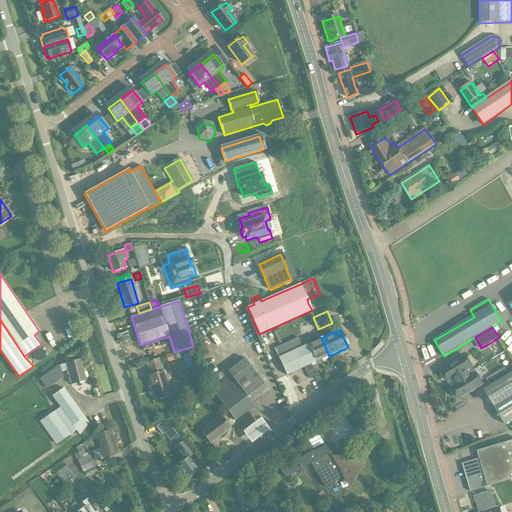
[(275,349),(277,353),(279,358),(287,375),(304,367),(310,379),(316,375),(311,364),(317,361),(309,344),(302,347),(298,338),(275,349)]
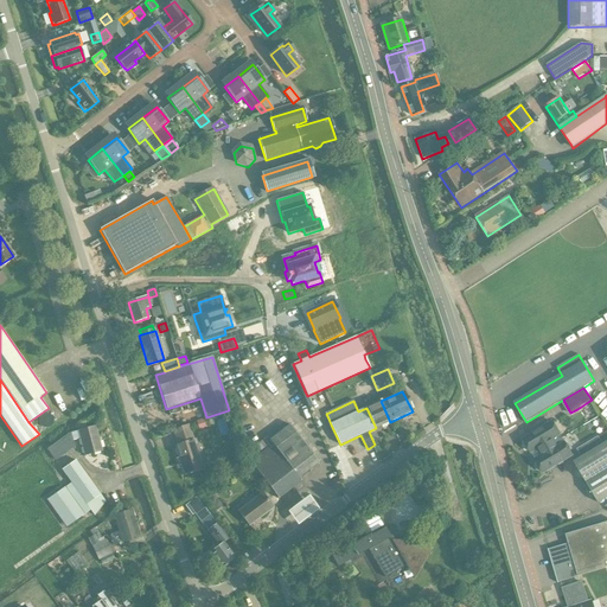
[(376,428),(390,422),(381,401),(366,408),(376,428)]
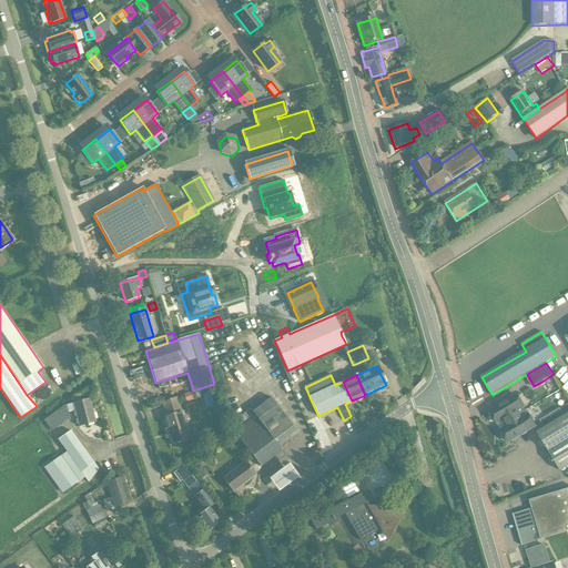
[(191,392),(183,394),(186,402),(194,398),(191,392)]
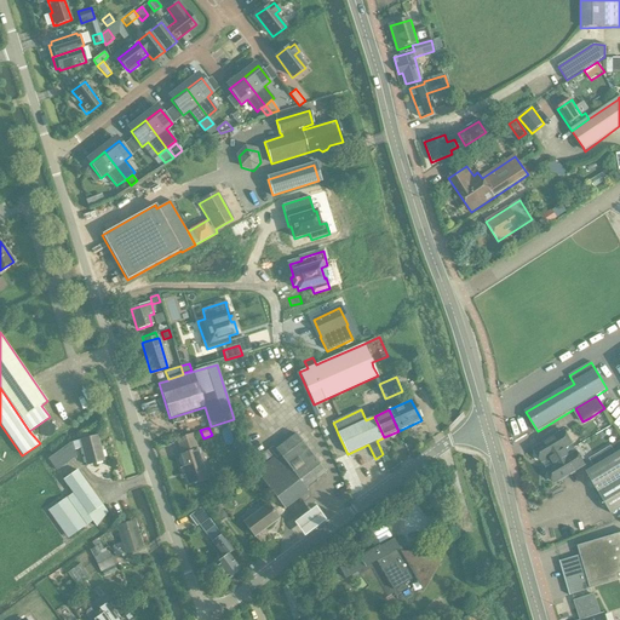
[(551,463),(575,448),(564,431),(534,449),(535,451),(534,453),(534,457),(535,459),(538,460),(540,460),(541,461),(547,458),(551,463)]
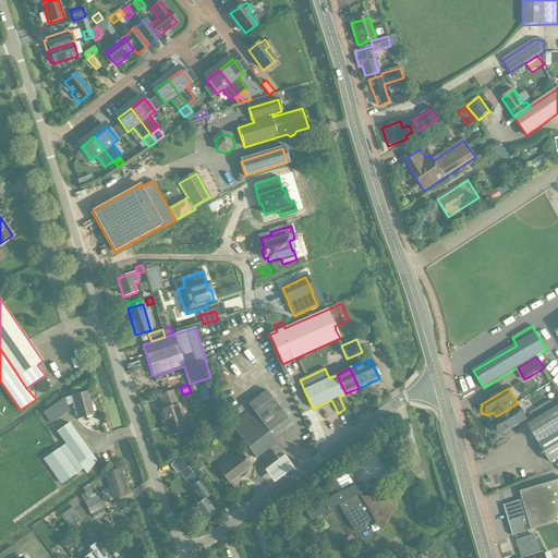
[(170,438),(186,432),(182,419),(184,419),(182,411),(180,411),(172,391),(159,396),(164,410),(160,411),(170,438)]
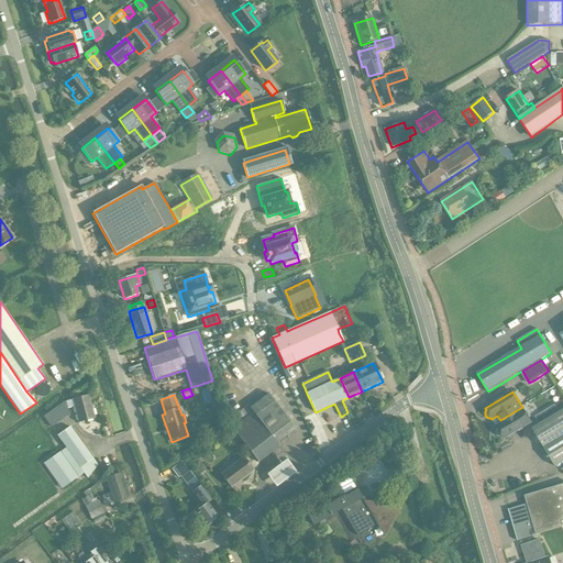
[(251,416),(233,429),(260,463),(272,454),(276,454),(278,453),(280,444),(297,431),(268,395),(253,407),(249,406),(245,409),(251,416)]
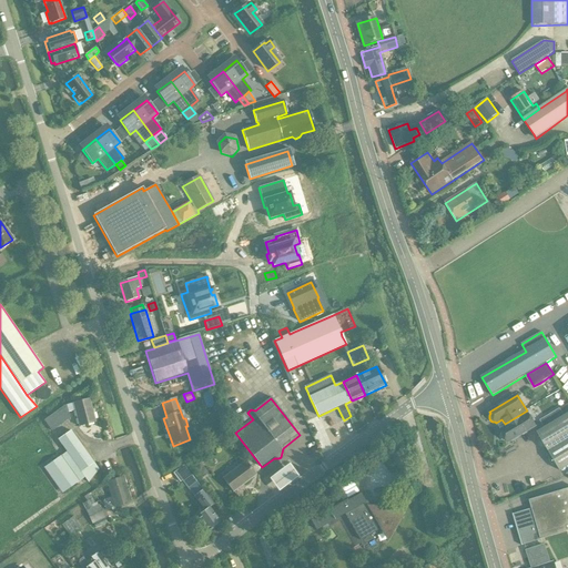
[(79,426),(95,423),(90,399),(73,404),(79,426)]
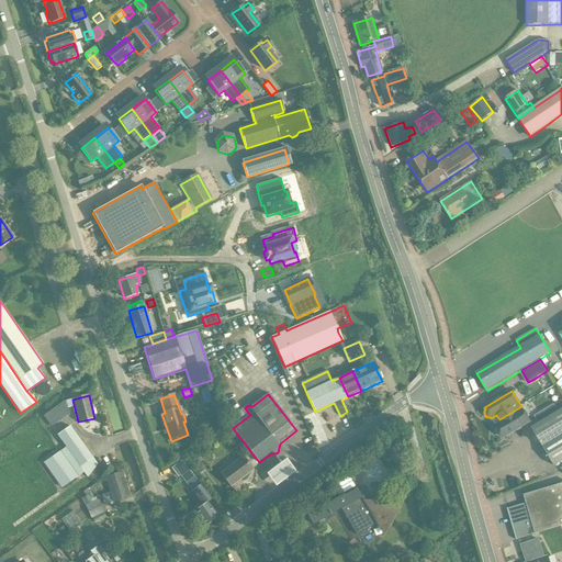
[(51,426),(68,414),(65,401),(44,416),(51,426)]
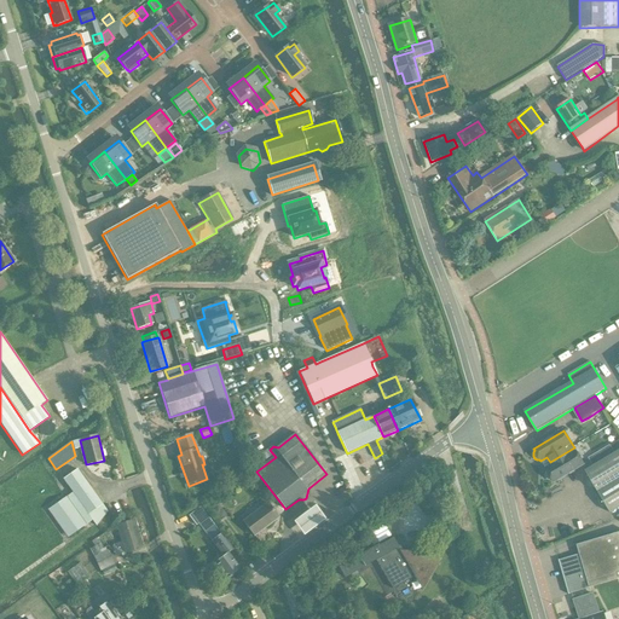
[(574,447),(550,462),(553,466),(545,469),(547,470),(545,474),(545,476),(547,479),(549,480),(553,480),(554,481),(583,463),(574,447)]
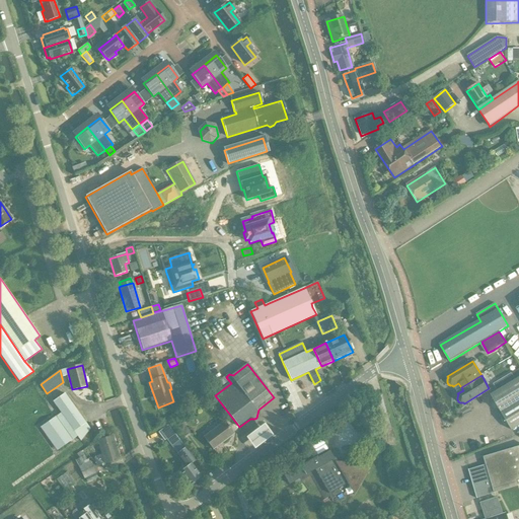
[(495,385),(499,392),(491,396),(512,431),(518,427),(518,379),(516,382),(512,375),(495,385)]
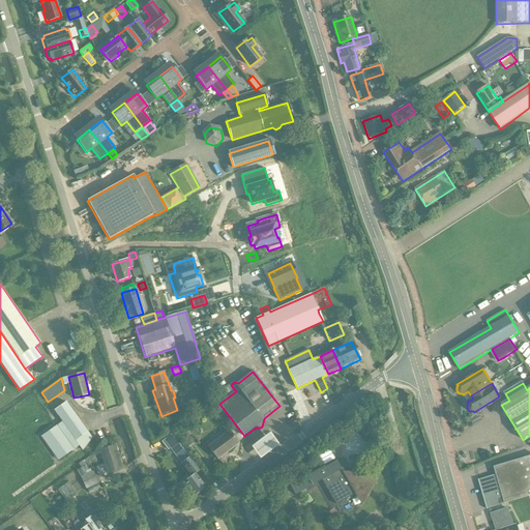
[(83,449),(91,439),(87,432),(65,402),(54,411),(76,440),(83,449)]
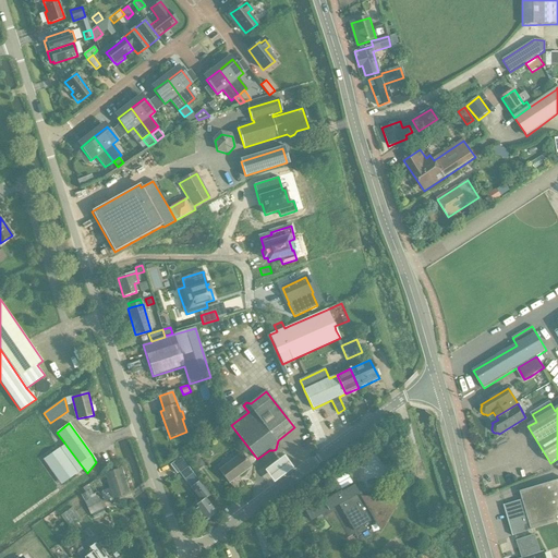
[(61,484),(77,473),(60,448),(44,460),(61,484)]
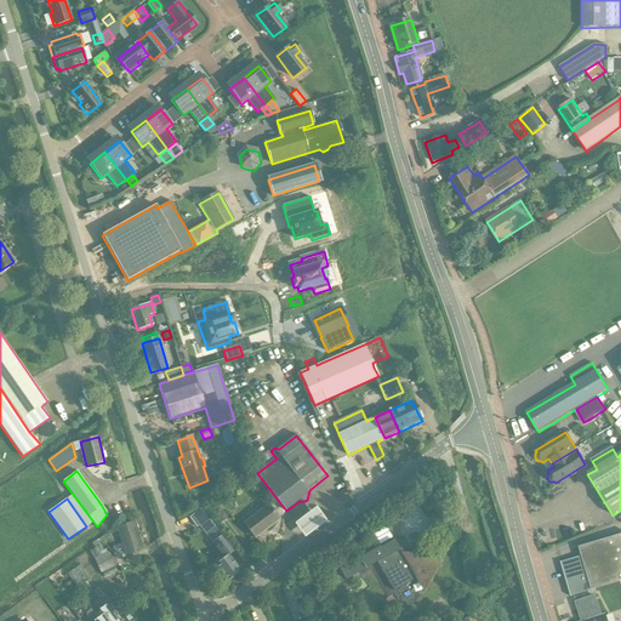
[(255,539),(279,519),(269,505),(244,524),(255,539)]
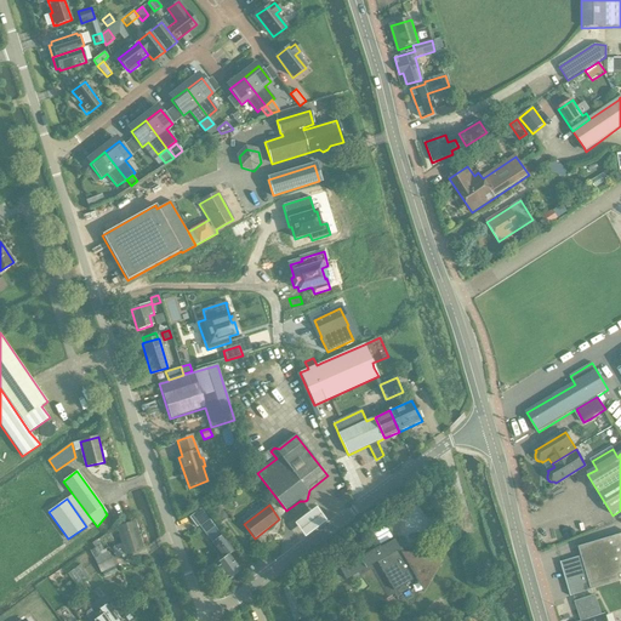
[(221,524),(228,518),(218,507),(211,512),(221,524)]
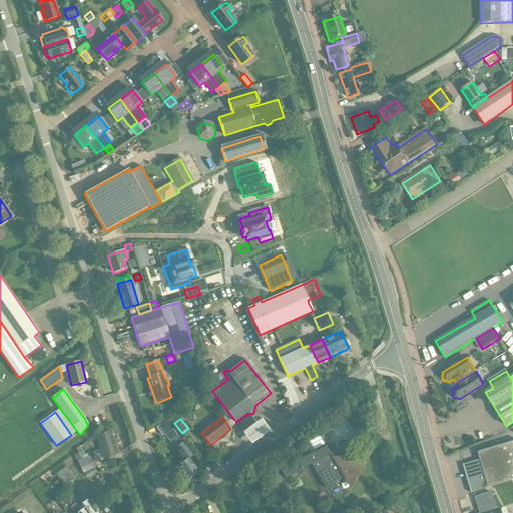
[(270,431),(261,420),(242,434),(251,445),(270,431)]
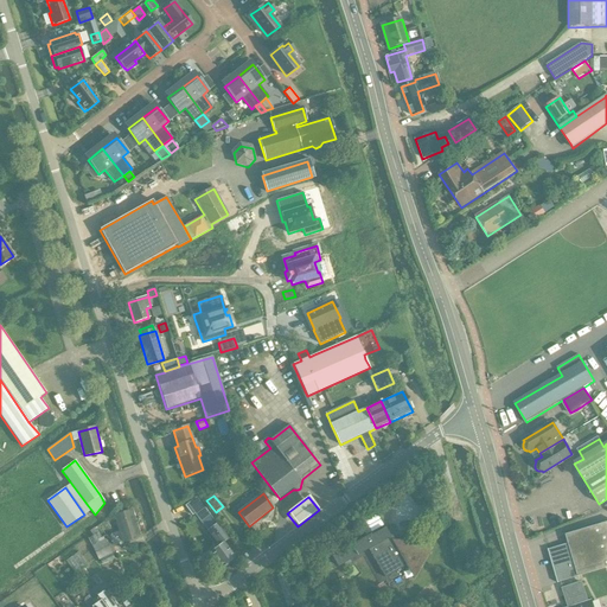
[(198,519),(208,511),(200,502),(191,509),(198,519)]
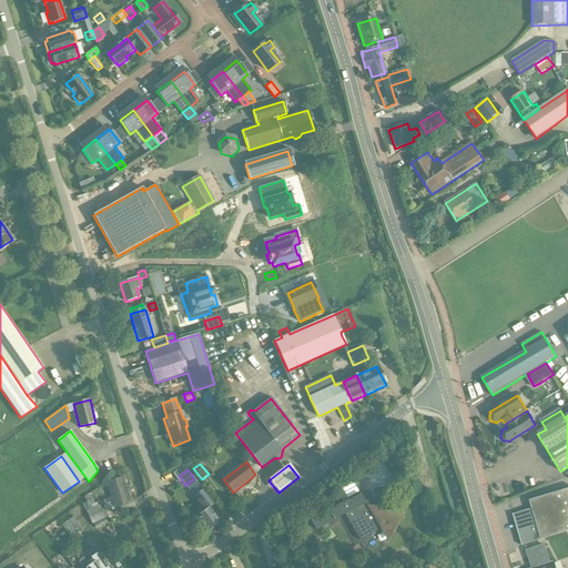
[(115,508),(131,503),(122,477),(107,482),(112,498),(103,500),(105,510),(115,507),(115,508)]
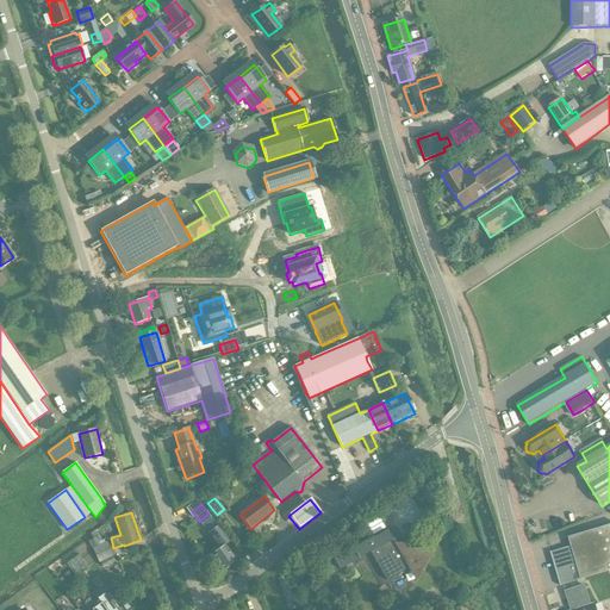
[(609,524),(583,533),(568,537),(571,546),(551,552),(560,584),(609,568),(609,524)]
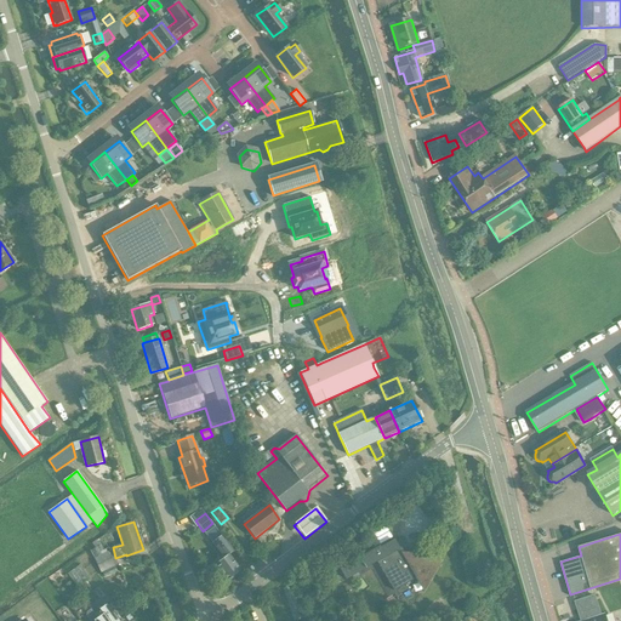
[(226,581),(240,570),(228,557),(234,552),(222,536),(212,543),(224,559),(215,567),(226,581)]
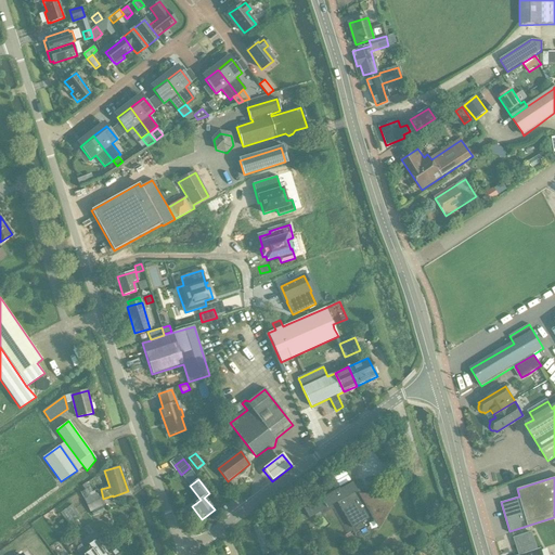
[(389,503),(386,497),(386,495),(370,495),(371,497),(364,500),(358,488),(356,489),(352,482),(339,490),(339,488),(323,498),(327,506),(337,500),(352,526),(355,525),(372,514),(381,508),(384,514),(381,516),(382,518),(402,485),(401,485),(389,503)]
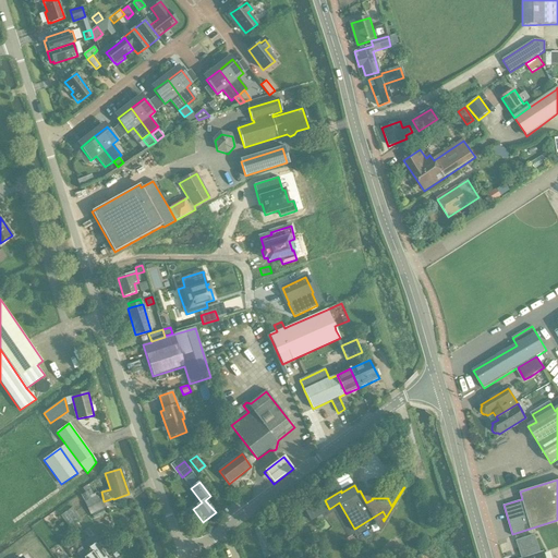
[(91,514),(102,508),(97,496),(85,502),(91,514)]
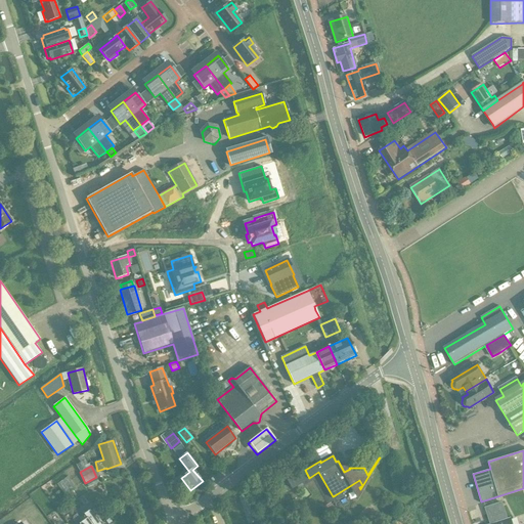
[(248,523),(254,522),(246,494),(238,496),(248,523)]
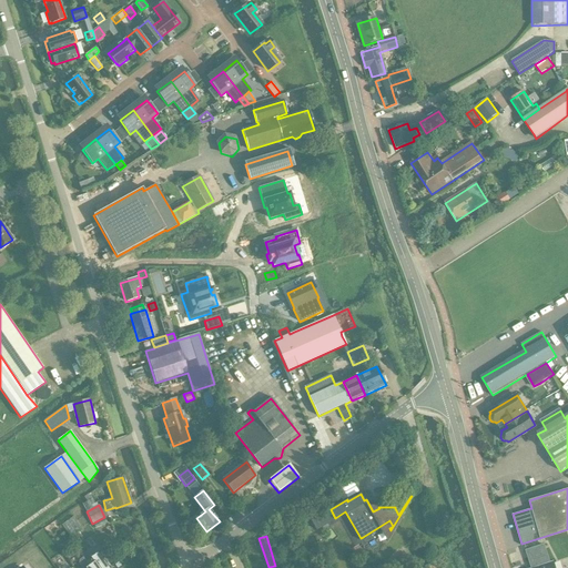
[(555,567),(554,561),(551,563),(545,545),(526,551),(531,567),(555,567)]
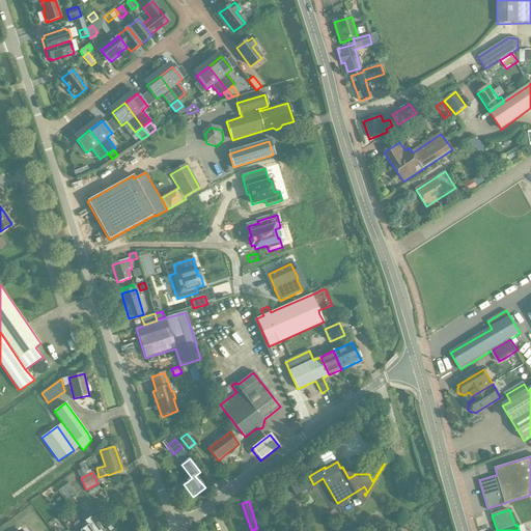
[(85,523),(81,526),(83,528),(83,529),(84,530),(103,530),(104,530),(92,515),(84,522),(85,523)]
